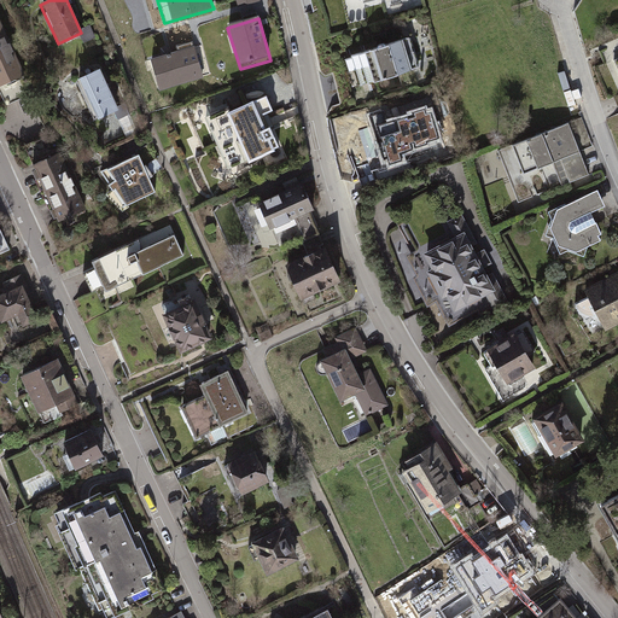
[(0,86),(29,75),(6,19),(0,22),(0,86)]
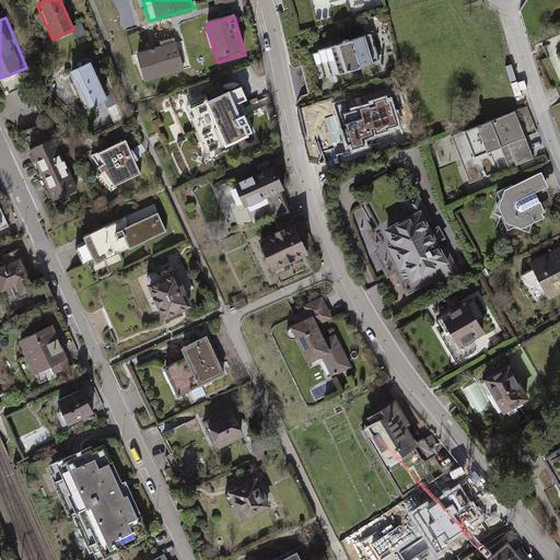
[(381,61),(373,34),(315,51),(323,80),(381,61)]
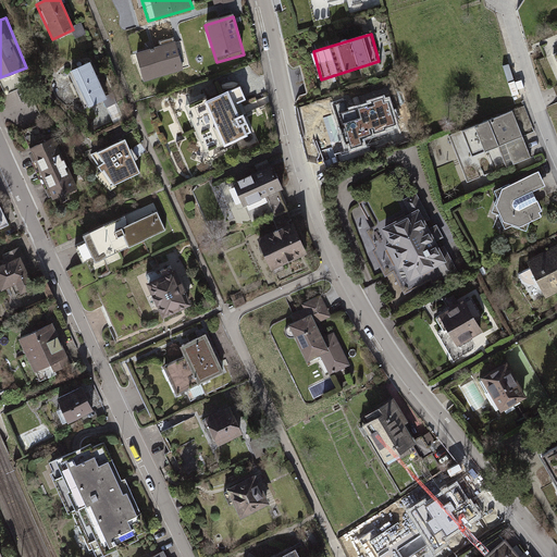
[(136,53),(145,81),(184,70),(176,42),(136,53)]
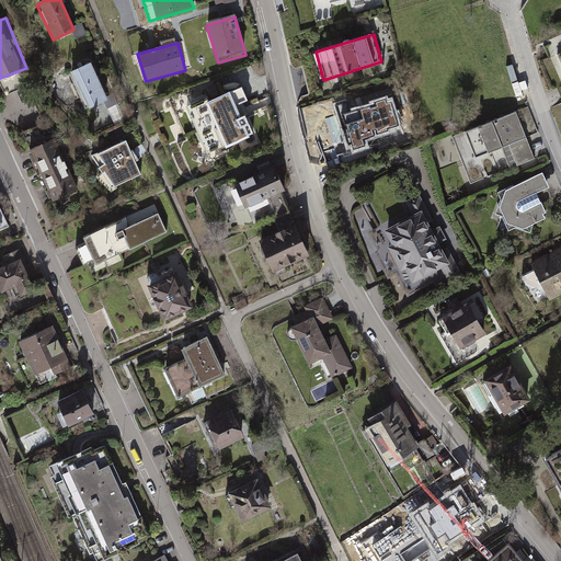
[(107,101),(89,63),(69,72),(88,111),(107,101)]
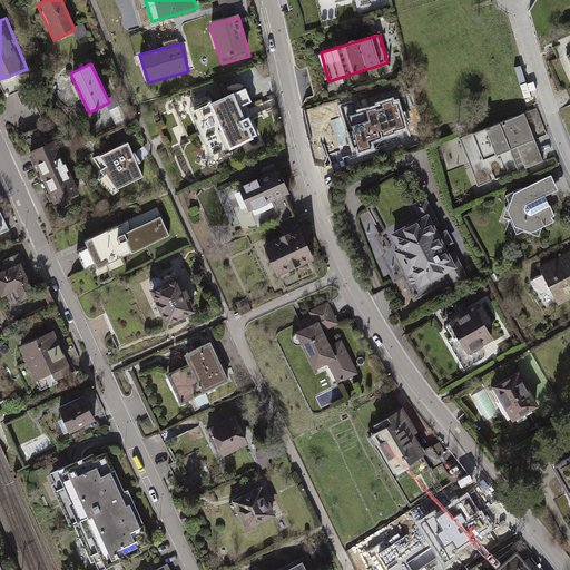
[(248,104),(243,90),(206,108),(227,151),(255,138),(246,119),(244,121),(237,109),(248,104)]
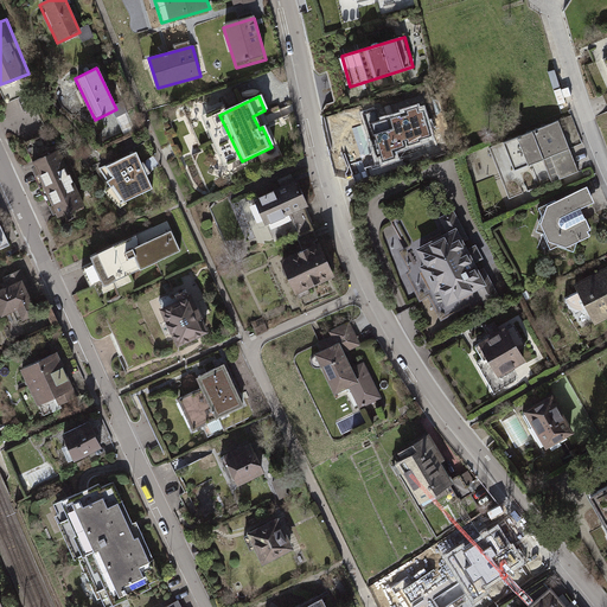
[(432,136),(423,112),(419,113),(416,108),(407,112),(408,115),(402,117),(401,115),(381,122),(377,110),(364,115),(377,157),(381,155),(383,163),(395,159),(393,152),(407,148),(407,147),(420,142),(420,140),(432,136)]
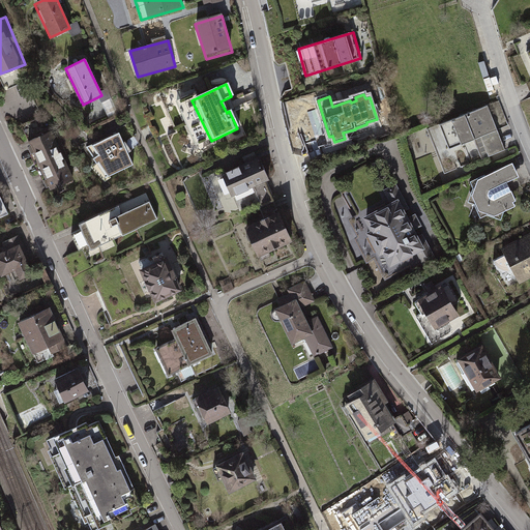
[(499,101),(429,129),(446,175),(504,151),(496,129),(508,125),(499,101)]
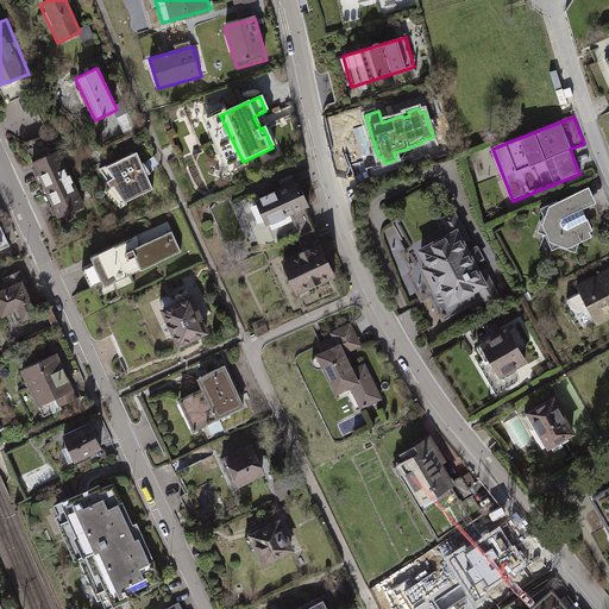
[(86,206),(60,150),(31,163),(57,219),(86,206)]
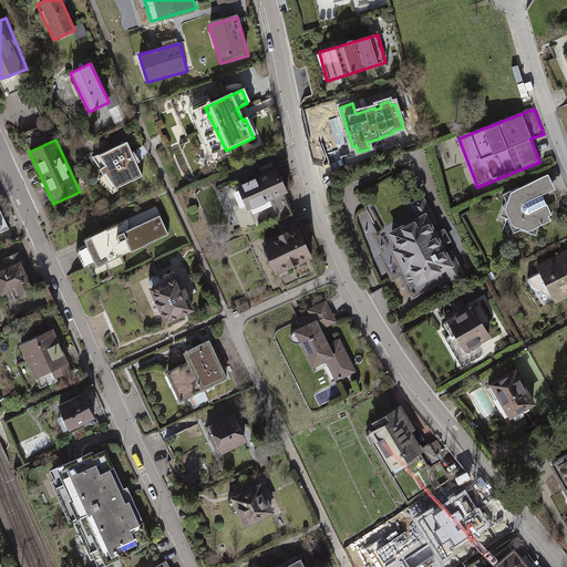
[(123,145),(88,162),(111,191),(138,177),(123,145)]
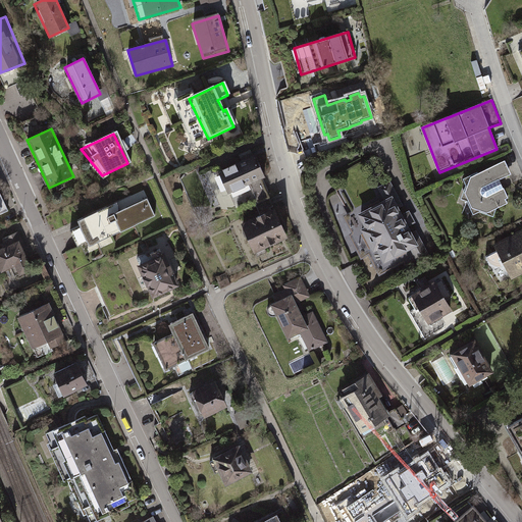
[(265,178),(254,152),(214,169),(225,196),(242,189),(245,196),(263,188),(260,180),(265,178)]
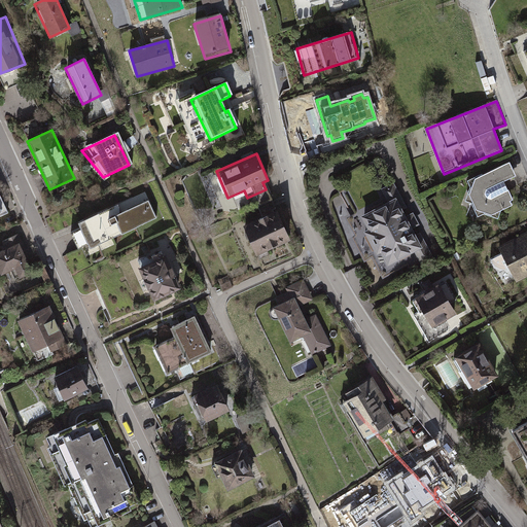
[(515,177),(508,163),(473,179),(468,192),(476,209),(491,214),(515,204),(503,182),(515,177)]
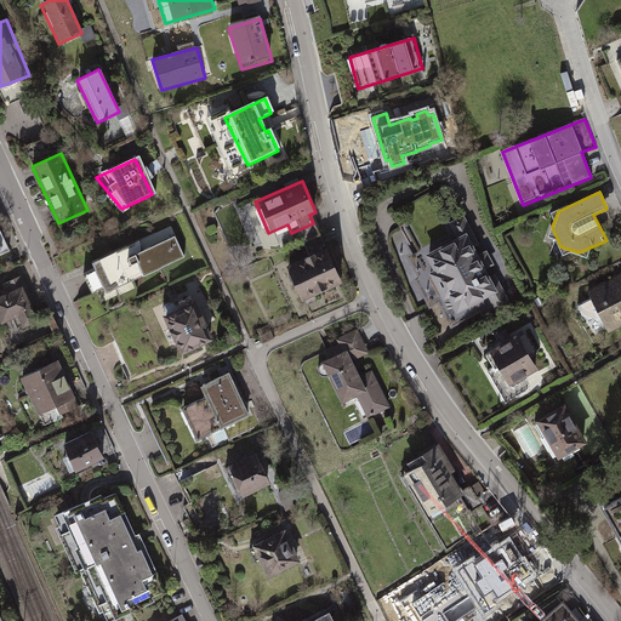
[(275,269),(295,312),(345,289),(313,223),(291,233),(303,257),(275,269)]
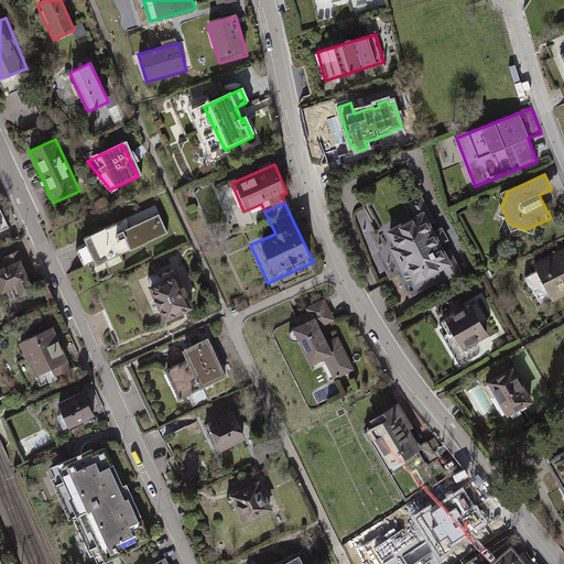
[(459,274),(425,208),(370,237),(392,279),(399,275),(412,300),(459,274)]
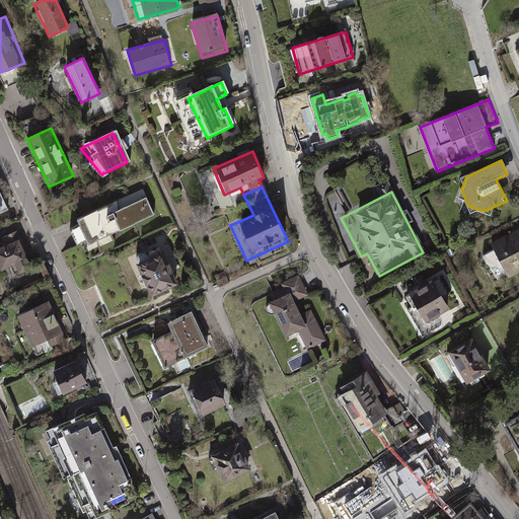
[(115,201),(75,219),(78,225),(70,229),(77,244),(80,242),(87,257),(117,243),(113,235),(155,216),(146,196),(118,209),(115,201)]
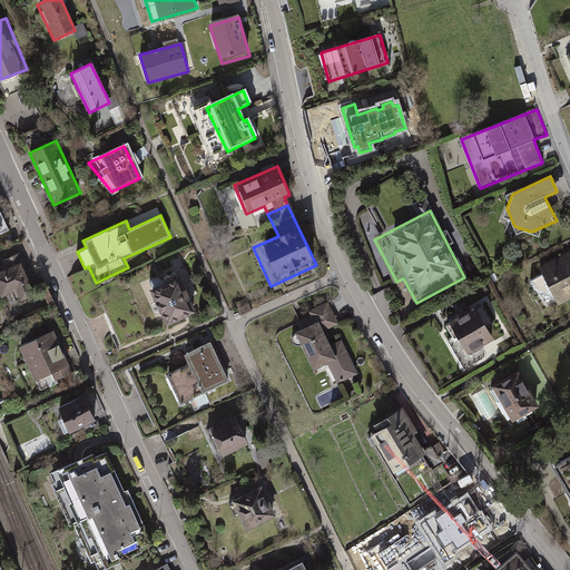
[(569,253),(539,268),(558,303),(569,296),(569,253)]
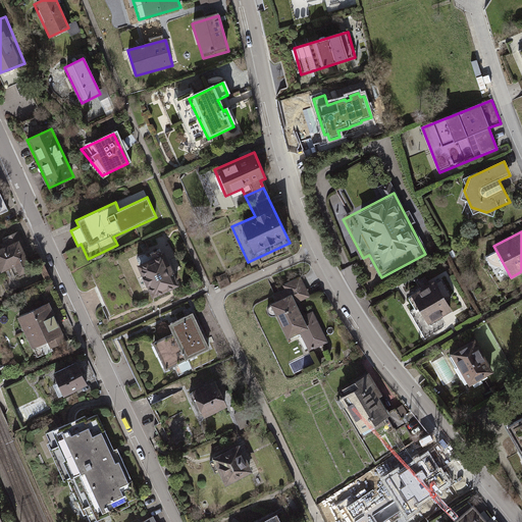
[(17,242),(0,249),(0,272),(12,268),(16,276),(30,271),(17,242)]
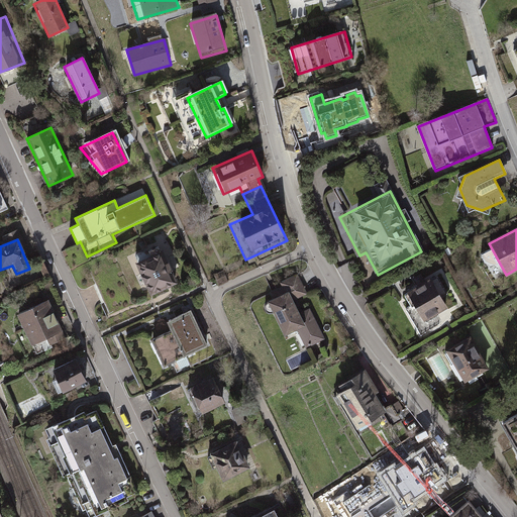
[(163,251),(133,264),(146,296),(176,284),(163,251)]
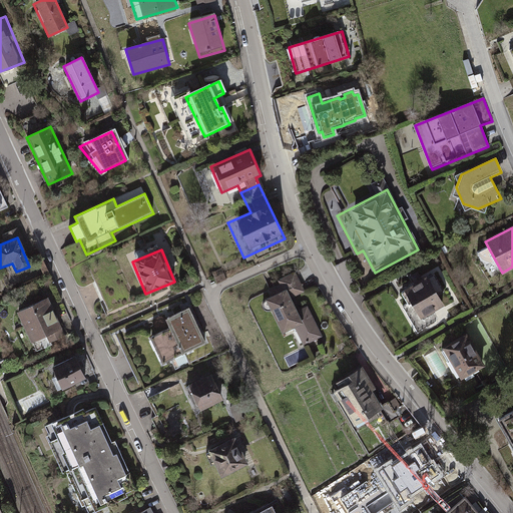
[(305,293),(295,272),(277,279),(279,284),(267,289),(264,300),(283,335),(294,330),(304,348),(323,337),(308,305),(302,309),(296,298),(305,293)]
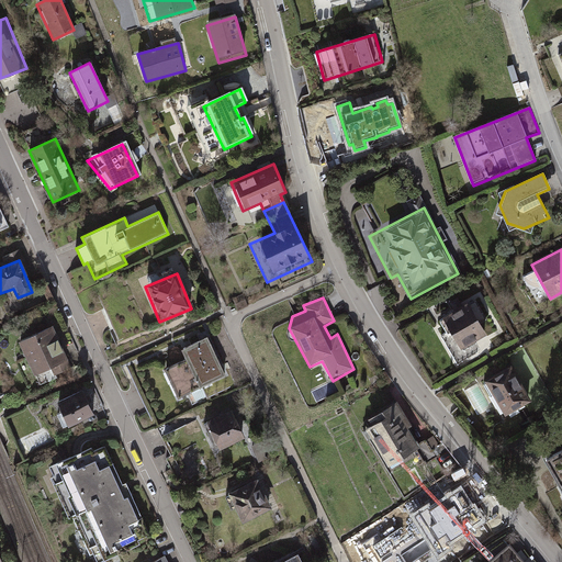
[(471,302),(438,323),(459,356),(485,339),(476,325),(483,322),(471,302)]
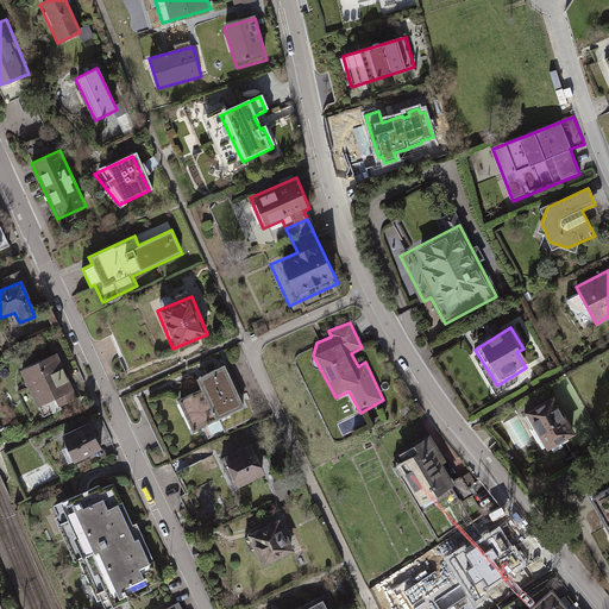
[(56,353),(17,371),(35,408),(73,390),(56,353)]
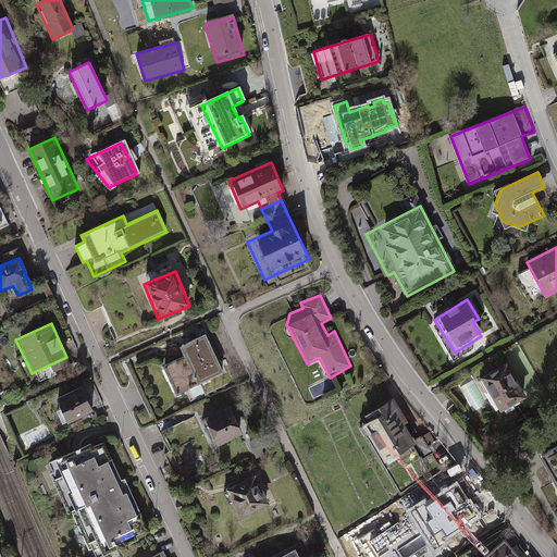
[(205,330),(178,341),(184,351),(162,361),(175,391),(223,370),(205,330)]
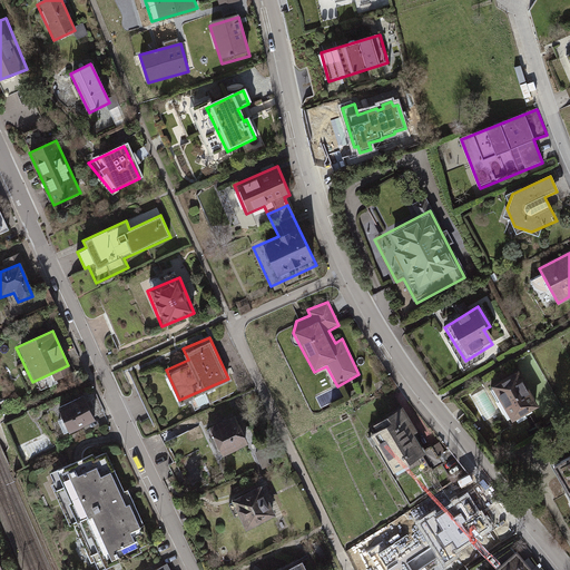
[(537,402),(516,365),(490,381),(510,418),(537,402)]
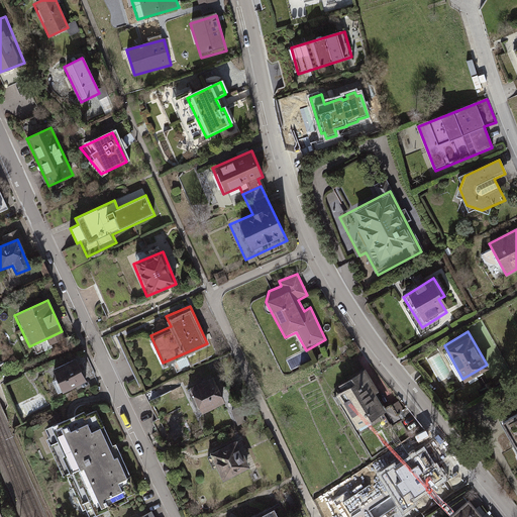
[(77,355),(49,368),(60,391),(88,379),(77,355)]
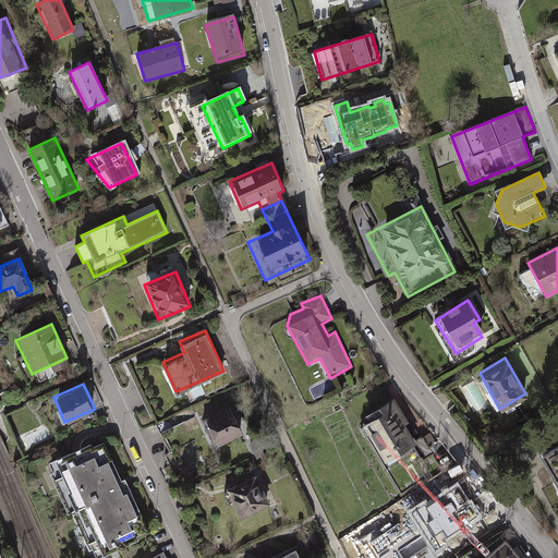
[(318,396),(328,392),(326,385),(315,388),(318,396)]
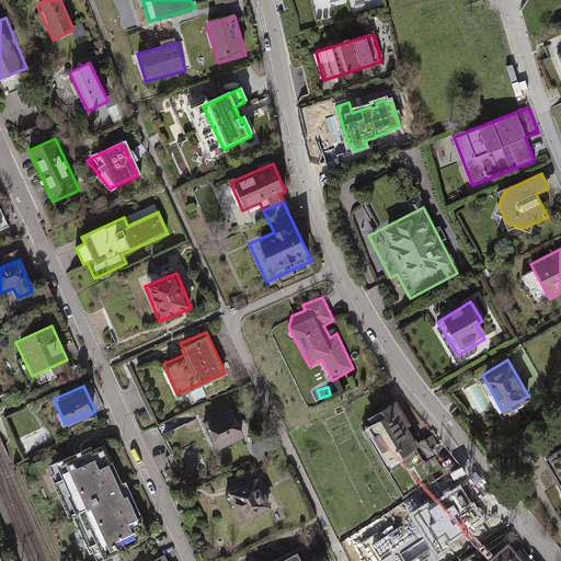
[(421,448),(393,404),(359,425),(387,470),(421,448)]
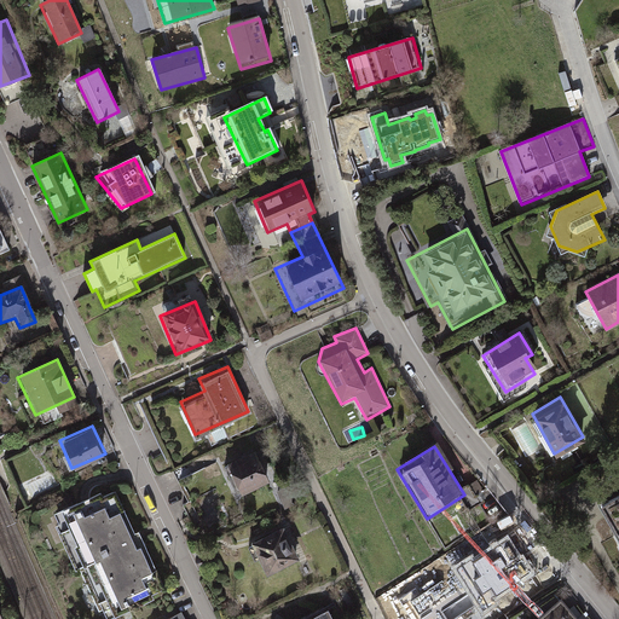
[(255,447),(225,460),(239,496),(270,484),(255,447)]
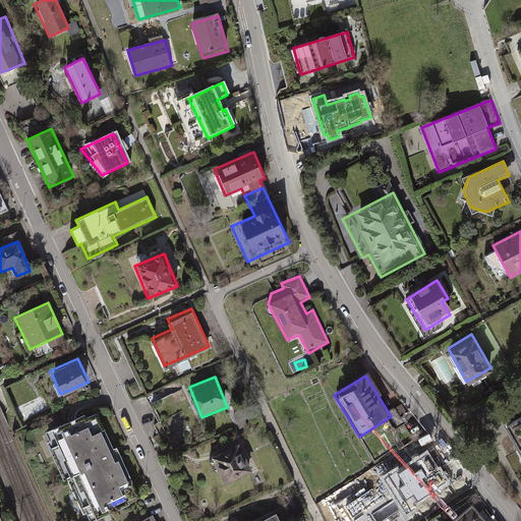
[(171,393),(152,402),(173,448),(192,439),(171,393)]
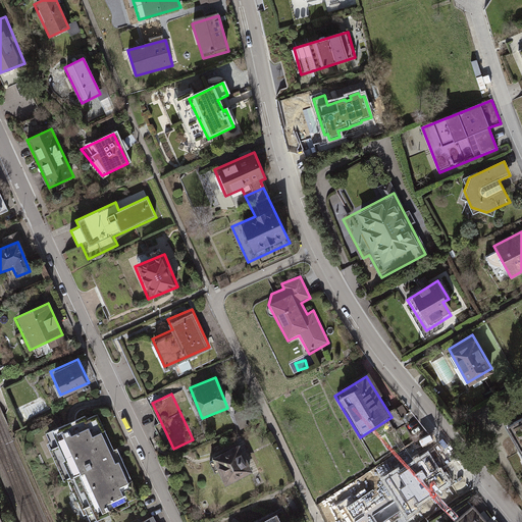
[(521,414),(506,423),(520,449),(521,448),(521,414)]
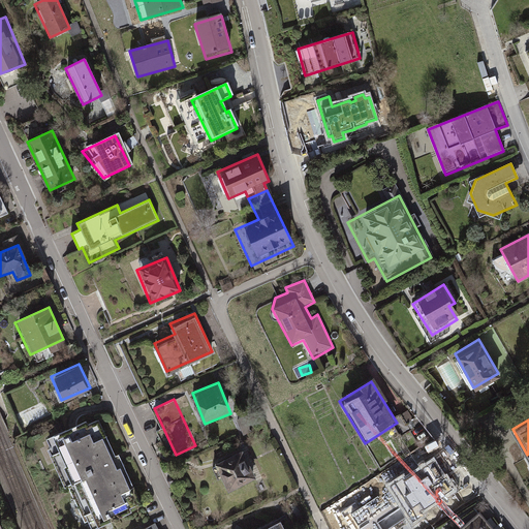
[(92,421),(52,438),(89,522),(129,504),(92,421)]
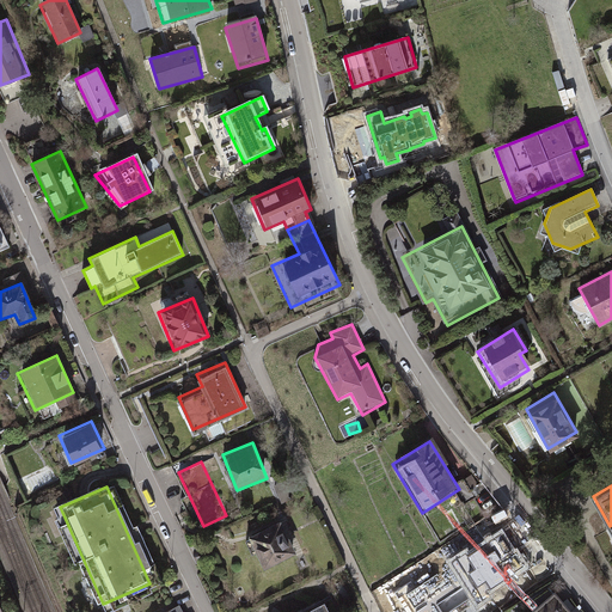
[(282,519),(248,534),(264,570),(298,554),(282,519)]
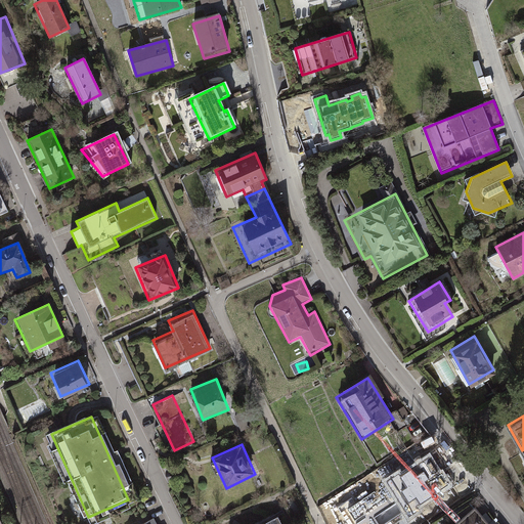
[(399,474),(387,482),(409,516),(419,510),(417,507),(450,485),(443,473),(441,475),(430,457),(401,477),(399,474)]
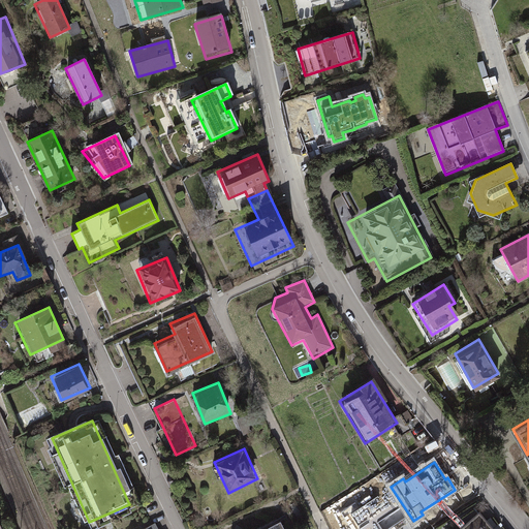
[(494,528),(478,509),(454,528),(494,528)]
